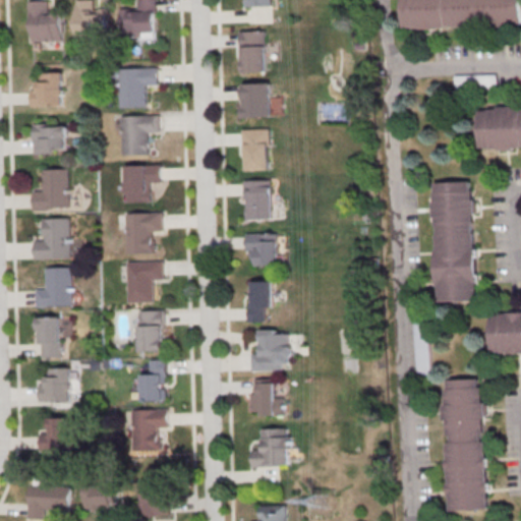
[(63,41),(63,11),(51,11),(51,0),(29,0),(29,41),(63,41)]
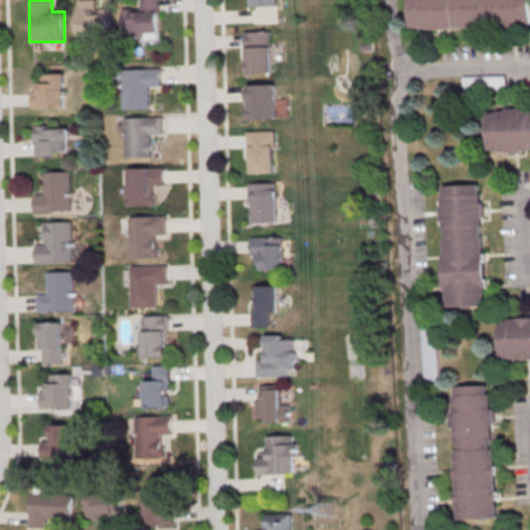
[(97,0),(79,0),(79,34),(111,34),(111,9),(97,9),(97,0)]
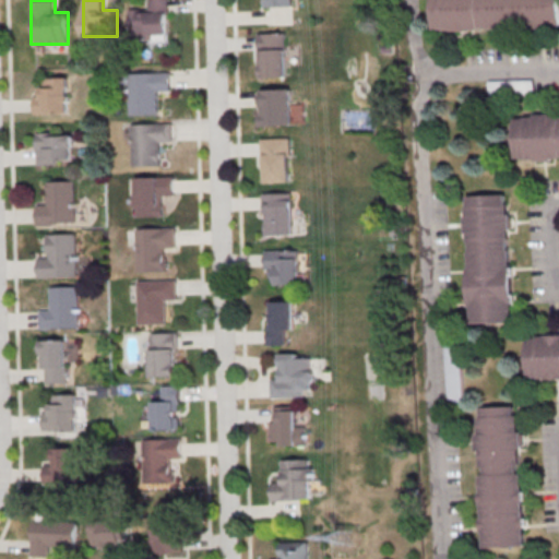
[(167,0),(149,0),(149,9),(130,9),(130,36),(168,36),(167,0)]
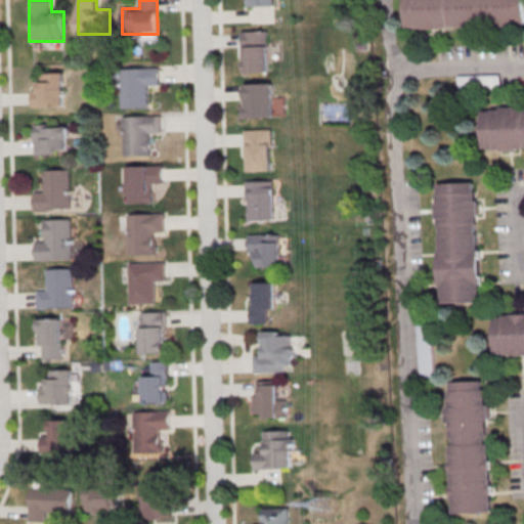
[(271,0),(272,9),(247,10),(247,0),(271,0)]
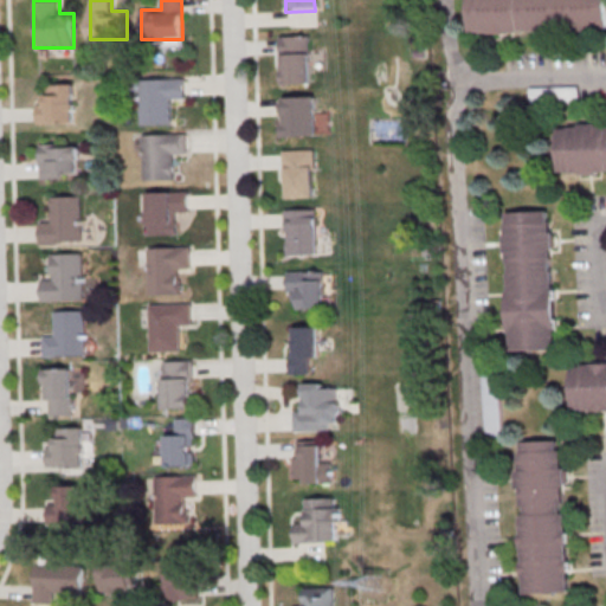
[(469,0),(605,0),(605,36),(470,39),(469,0)]
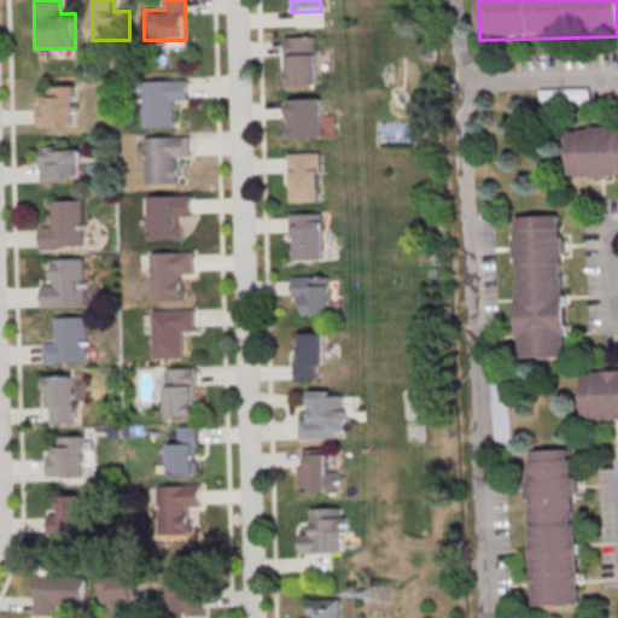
[(286,36),(313,36),(315,83),(287,85),(286,36)]
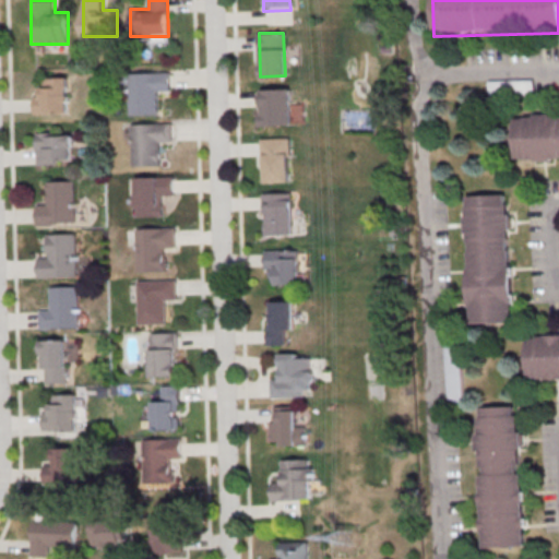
[(127,72),(168,71),(168,91),(156,91),(156,115),(128,116),(127,72)]
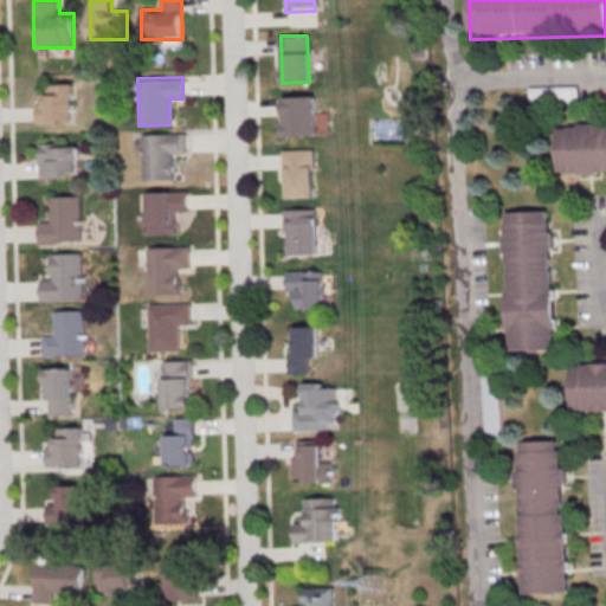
[(75,122),(75,84),(49,84),(49,98),(37,98),(37,122),(75,122)]
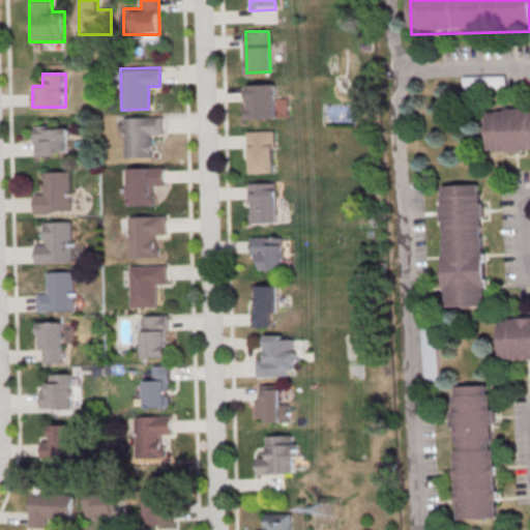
[(247,81),(270,81),(271,121),(248,122),(247,81)]
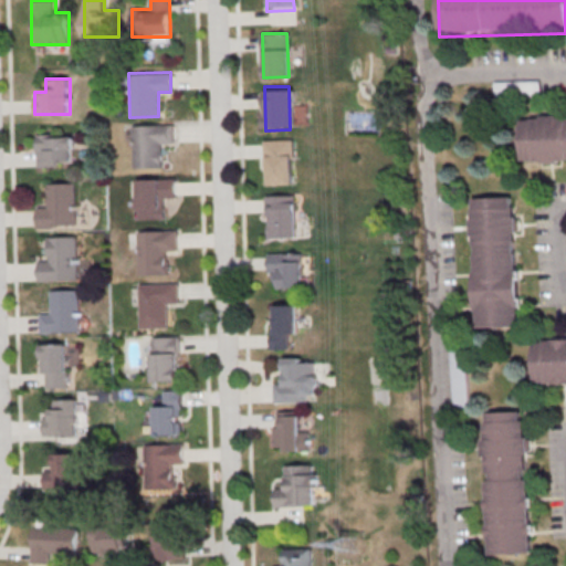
[(519,118),(565,116),(565,156),(520,159),(519,118)]
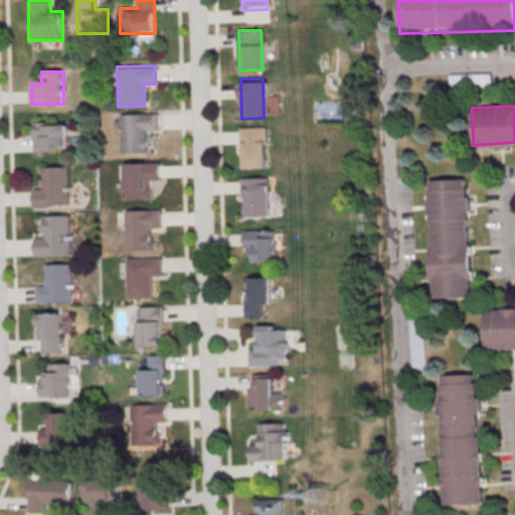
[(119,114),(157,113),(157,131),(146,131),(146,153),(120,154),(119,114)]
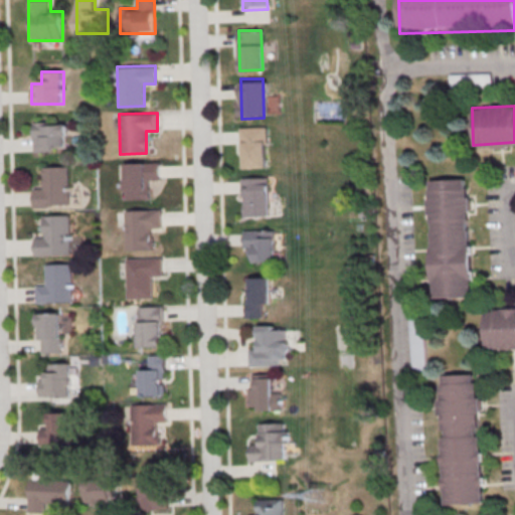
[(34,122),(34,151),(67,151),(67,122),(34,122)]
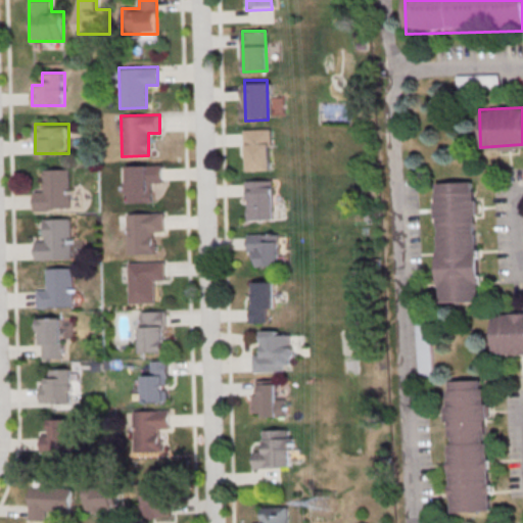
[(244,130),(268,129),(269,169),(245,170),(244,130)]
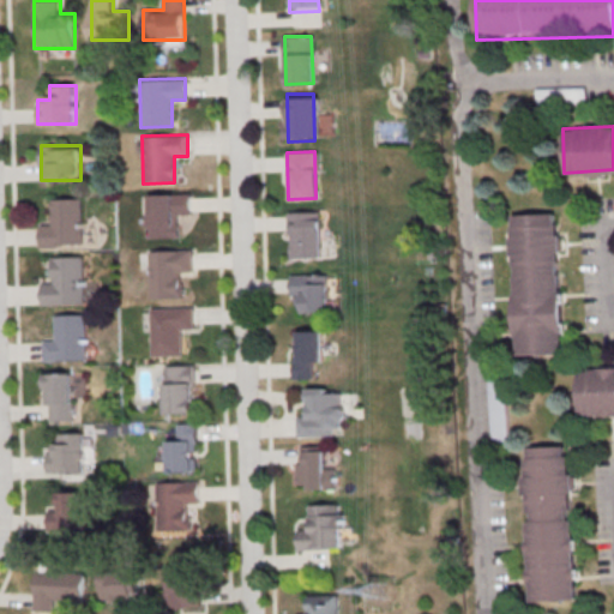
[(146,196),(188,194),(190,215),(175,215),(176,238),(149,239),(146,196)]
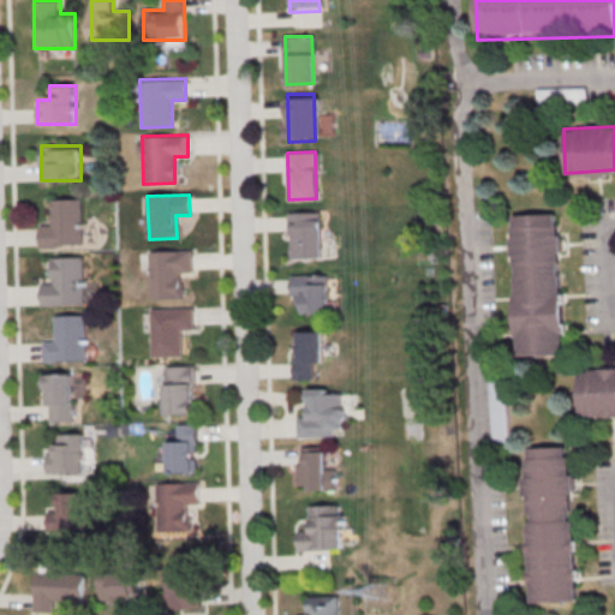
[(52,199),(79,198),(81,246),(54,246),(52,199)]
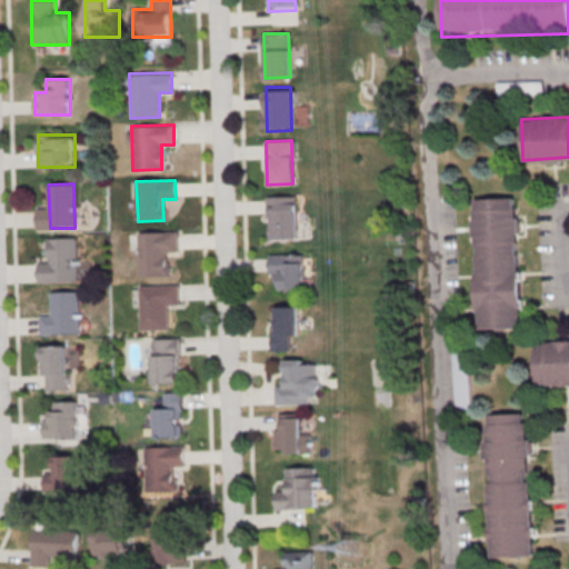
[(269,197),(293,196),(296,240),(270,241),(269,197)]
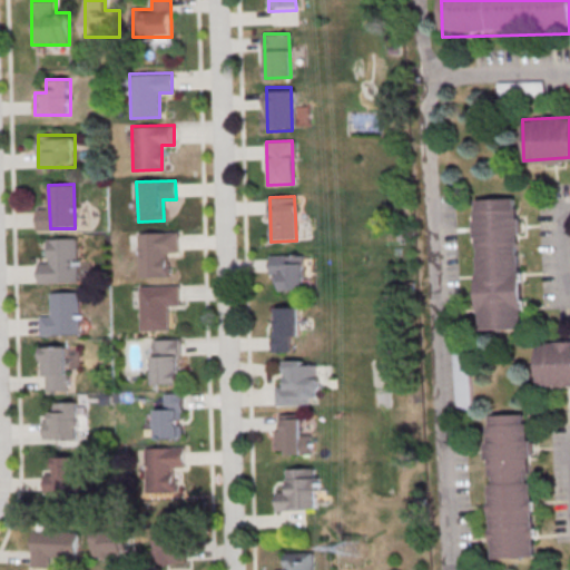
[(472,199),(513,197),(519,328),(479,331),(472,199)]
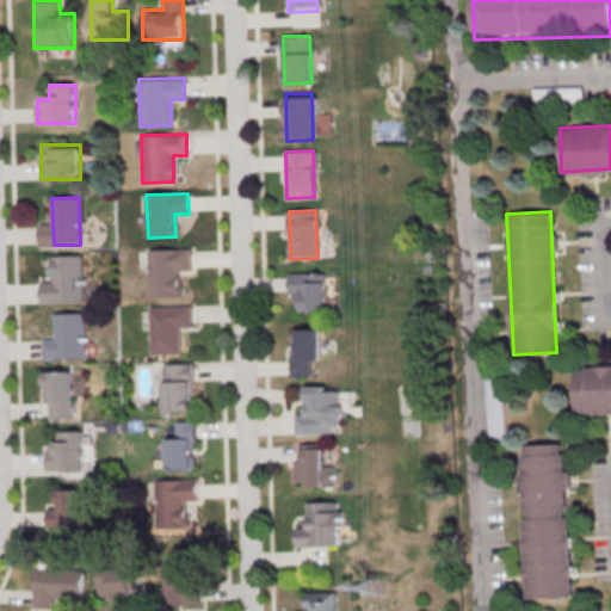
[(147,250),(189,248),(190,269),(179,270),(180,297),(148,298),(147,250)]
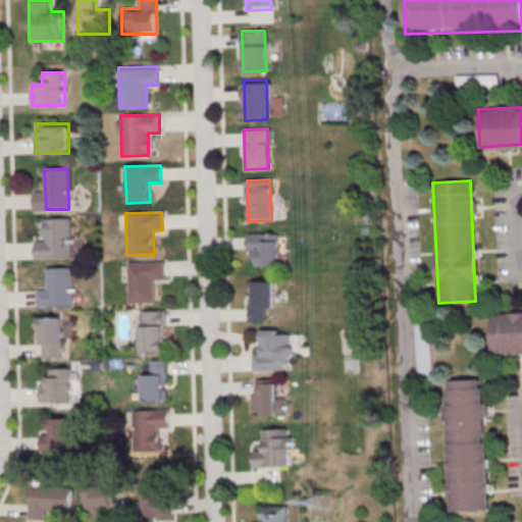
[(47,217),(70,217),(71,257),(49,258),(47,217)]
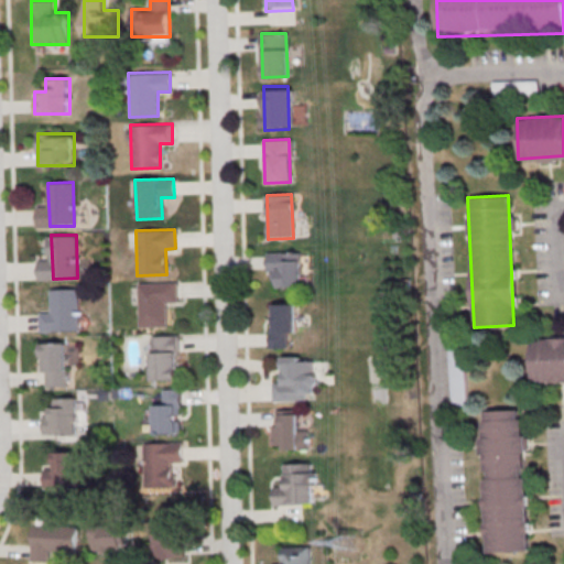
[(267,251),(267,275),(279,275),(279,288),(301,288),(301,251),(267,251)]
